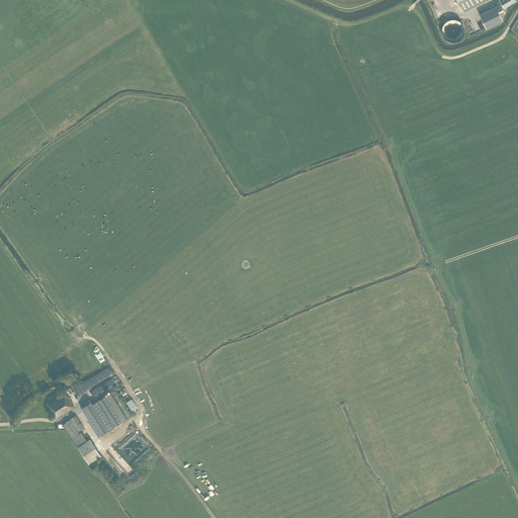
[(457,0),(463,11),(487,0),(457,0)]
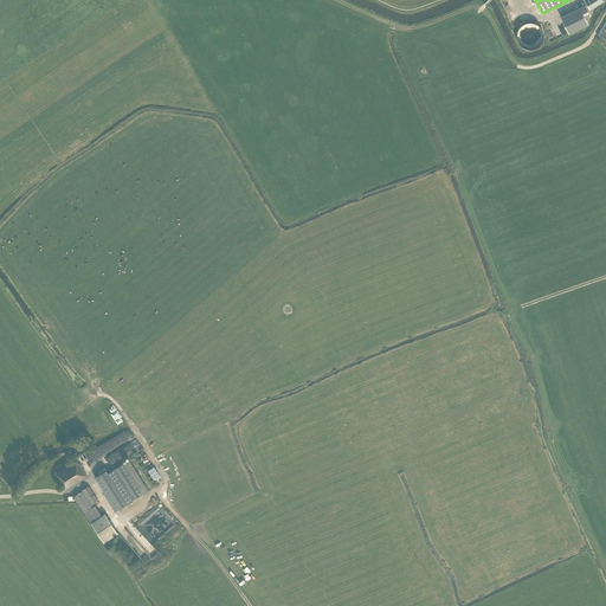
[(585,5),(560,17),(568,32),(587,24),(584,17),(590,14),(585,5)]
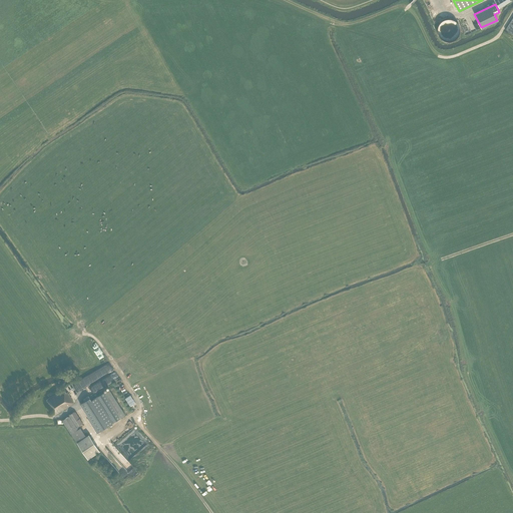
[(451,19),(449,18),(447,19),(445,19),(443,20),(441,21),(440,22),(439,24),(438,26),(437,28),(437,30),(437,32),(438,34),(439,36),(440,38),(441,39),(443,40),(445,41),(447,42),(449,42),(451,41),(453,41),(455,40),(456,39),(458,38),(459,36),(460,34),(460,32),(461,30),(460,28),(460,26),(459,24),(458,23),(456,21),(455,20),(453,19),(451,19)]
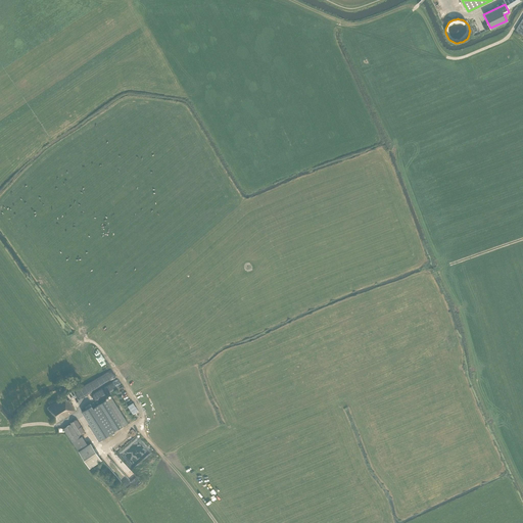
[(67,399),(65,396),(47,408),(57,423),(76,411),(68,399),(67,399)]
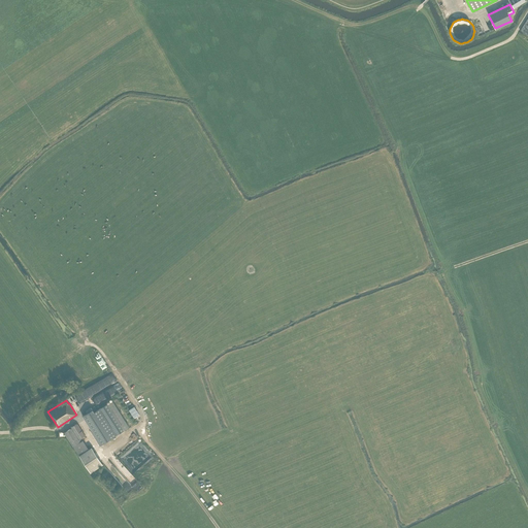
[(94,411),(91,407),(86,410),(87,413),(83,416),(84,418),(101,444),(124,430),(129,427),(112,400),(107,403),(94,411)]
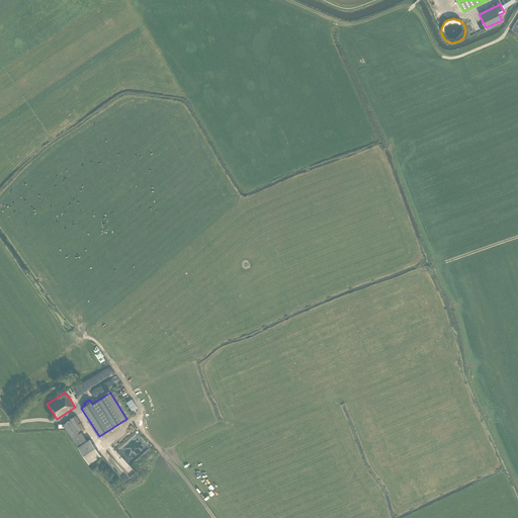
[(132,410),(137,407),(133,400),(127,403),(132,410)]
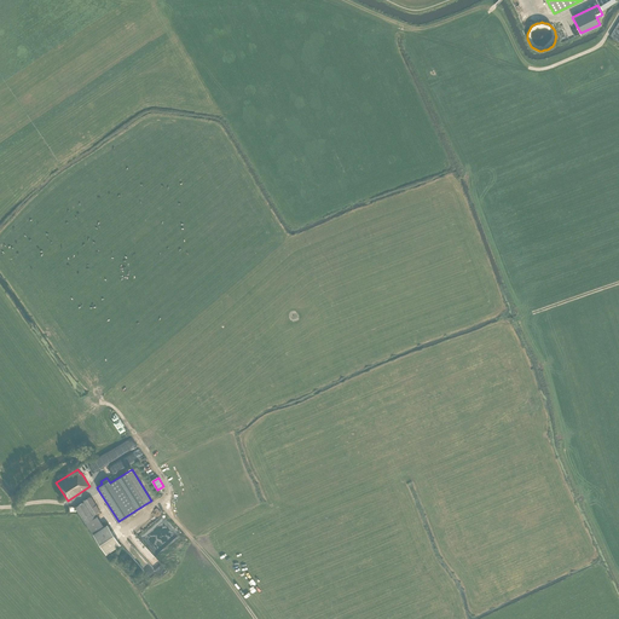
[(97,515),(97,516),(94,514),(100,510),(91,496),(84,501),(84,502),(75,507),(86,524),(86,522),(93,533),(106,553),(120,544),(108,524),(104,526),(97,515)]
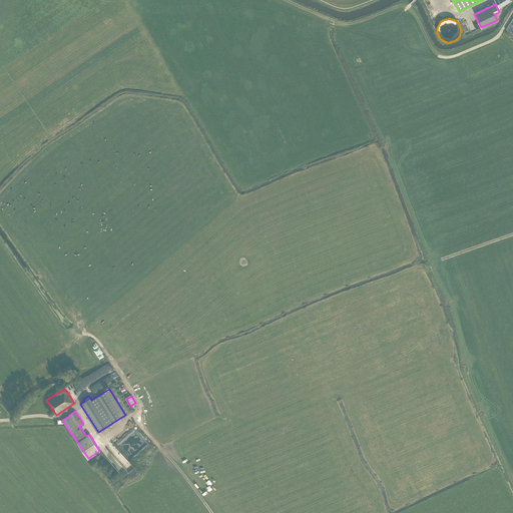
[(114,466),(125,478),(130,474),(133,476),(138,471),(127,459),(121,464),(119,461),(114,466)]
